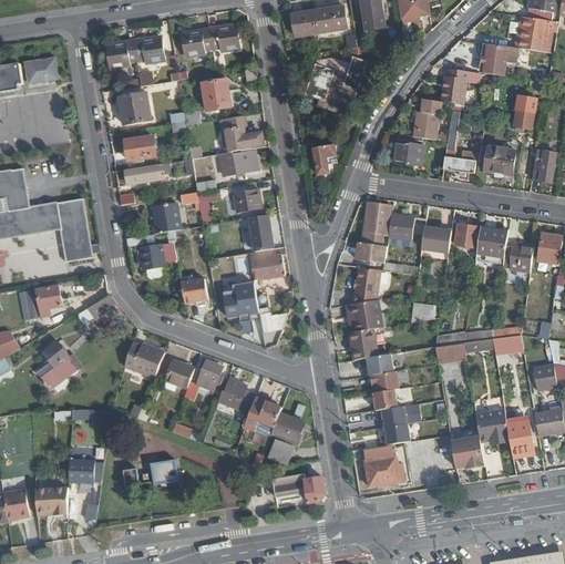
[(396,23),(391,0),(358,0),(362,28),(396,23)]
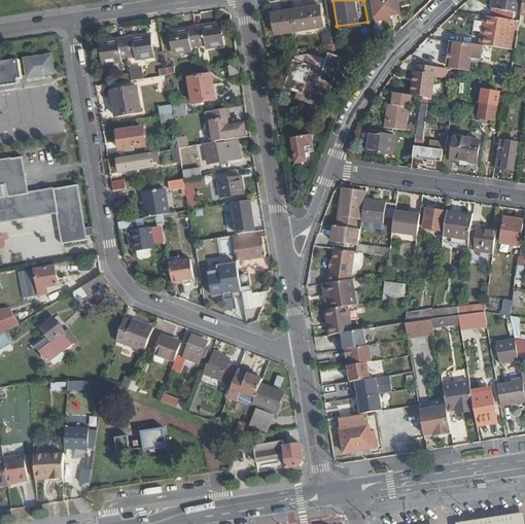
[(397,9),(395,0),(369,0),(372,16),(388,14),(388,10),(397,9)]
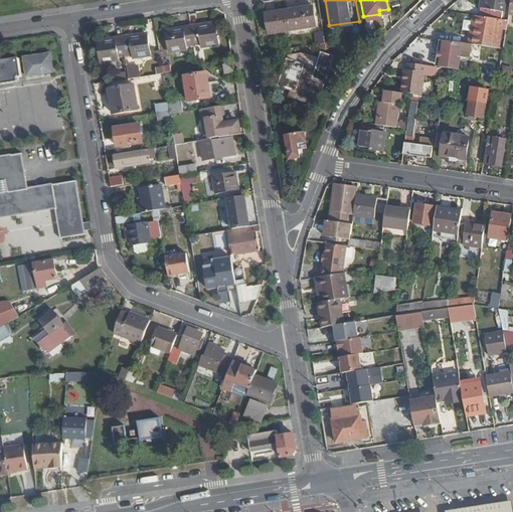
[(501,13),(503,0),(479,0),(478,9),(501,13)]
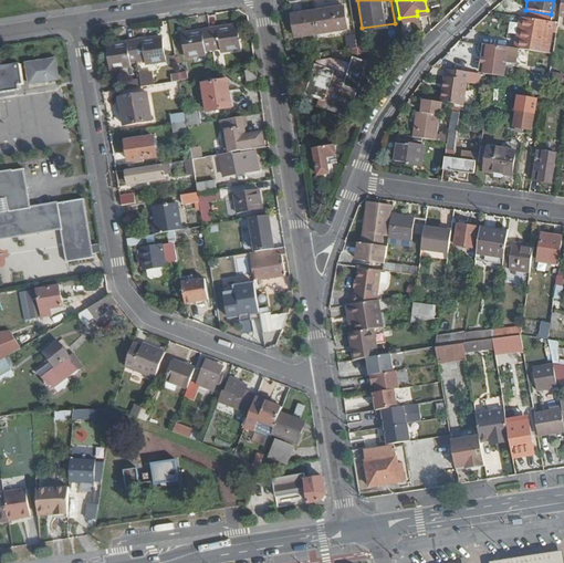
[(345,25),(342,4),(290,12),(293,34),(345,25)]
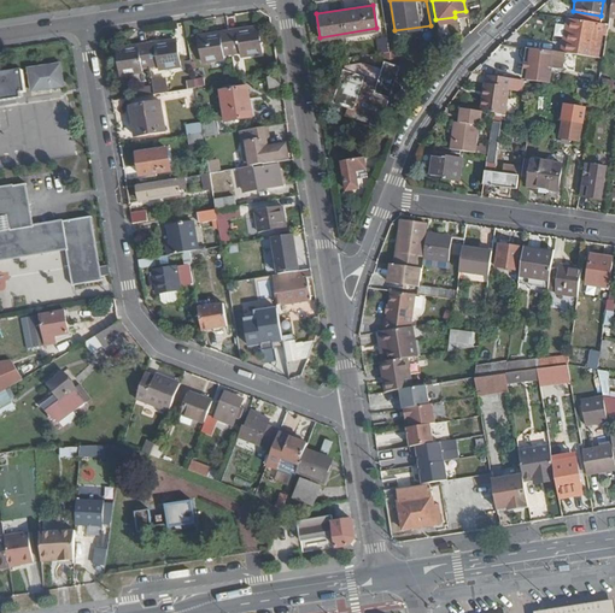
[(591,56),(595,31),(598,33),(599,22),(569,17),(563,52),(591,56)]
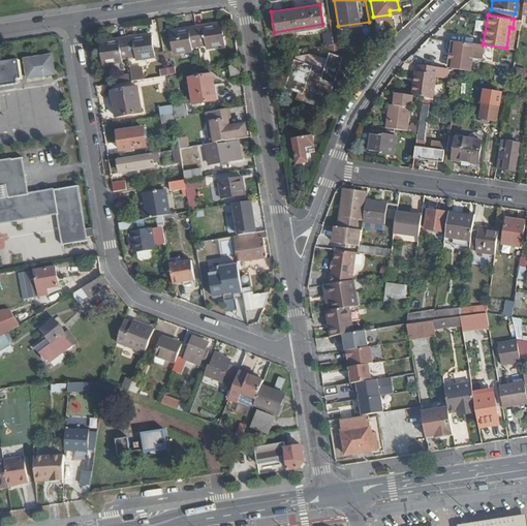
[(225,45),(222,24),(205,27),(204,24),(195,25),(198,47),(206,45),(206,48),(225,45)]
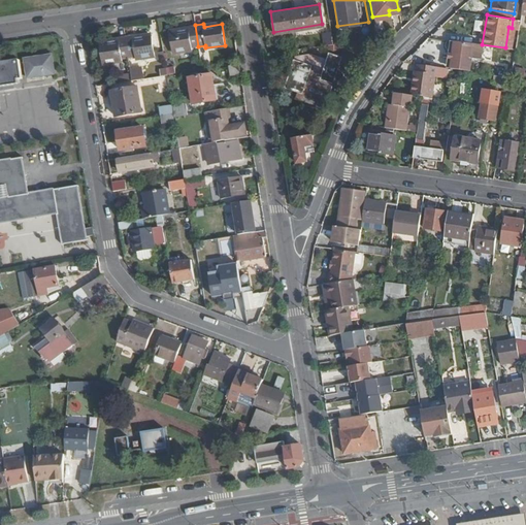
[(198,46),(195,25),(187,26),(188,30),(169,32),(172,53),(192,50),(192,46),(198,46)]
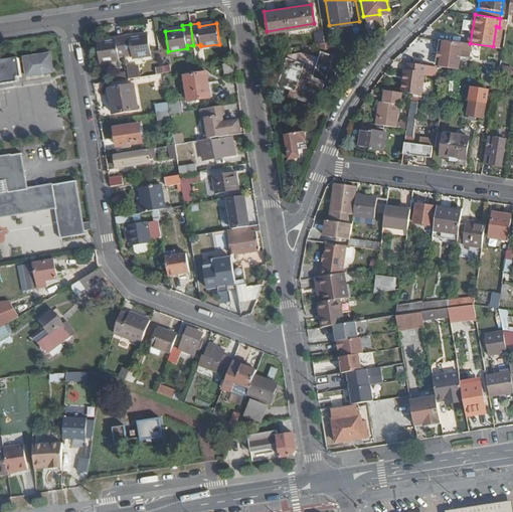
[(313,41),(321,39),(320,29),(312,30),(313,41)]
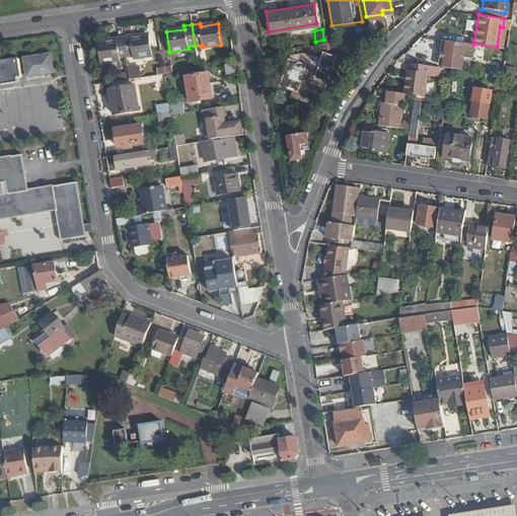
[(151,54),(148,33),(131,37),(131,33),(122,34),(125,56),(132,55),(132,57),(151,54)]
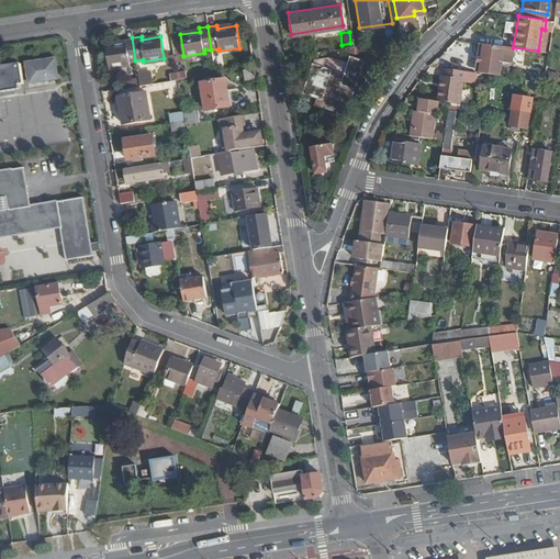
[(135,60),(132,37),(124,38),(124,42),(104,45),(108,67),(127,64),(127,62),(135,60)]
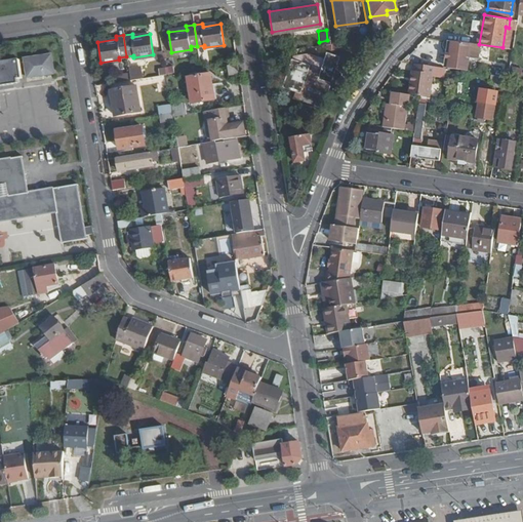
[(473,57),(475,44),(448,40),(444,67),(461,70),(464,56),(473,57)]
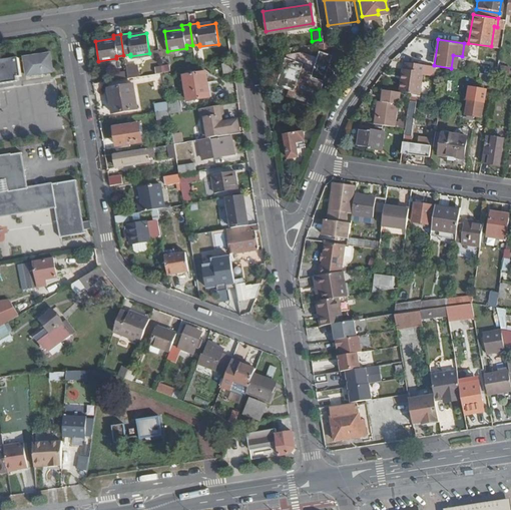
[(323,78),(332,52),(319,48),(310,74),(323,78)]
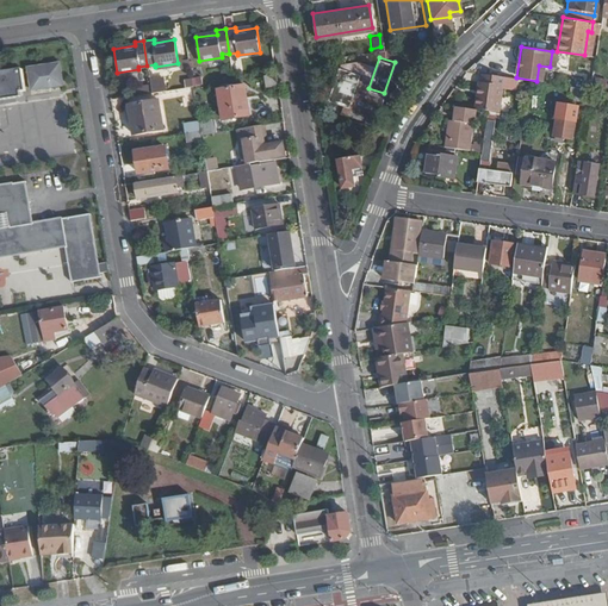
[(61,83),(59,61),(28,66),(31,88),(61,83)]
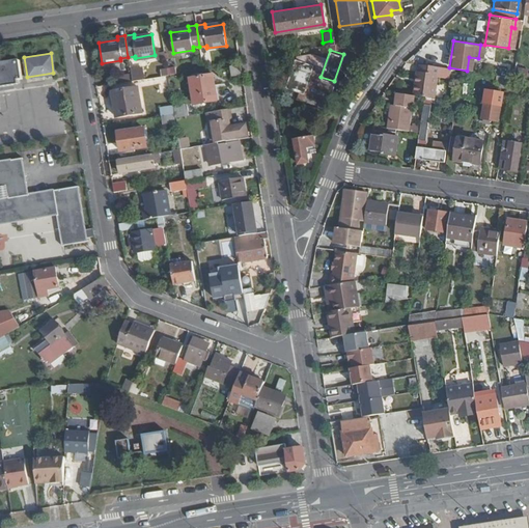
[(303,91),(313,63),(295,57),(285,85),(303,91)]
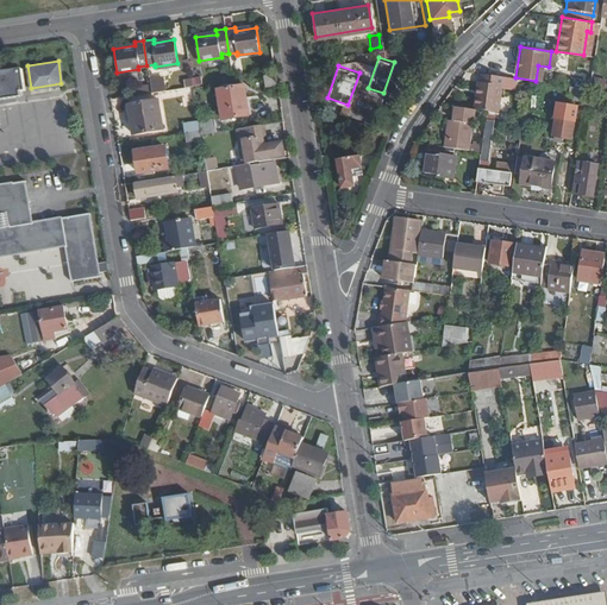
[(0,98),(14,95),(13,90),(25,89),(22,67),(5,69),(5,71),(0,71),(0,98)]
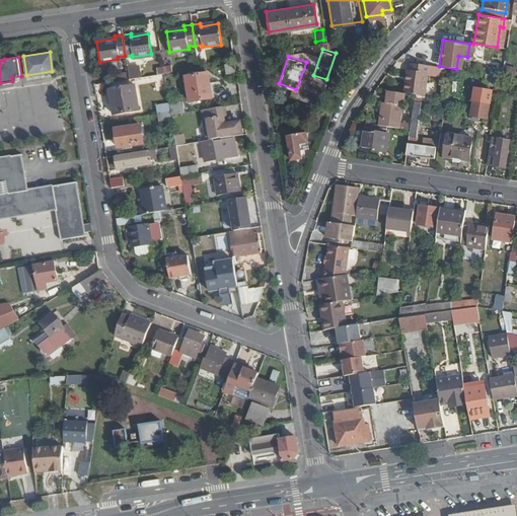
[(423,95),(426,72),(435,74),(436,66),(410,62),(407,80),(403,79),(401,92),(413,93),(420,94),(423,95)]
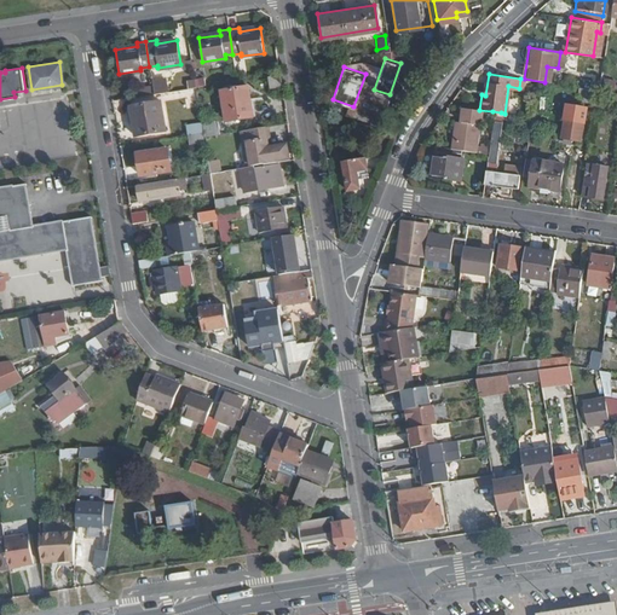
[(163,75),(149,76),(150,91),(165,90),(163,75)]
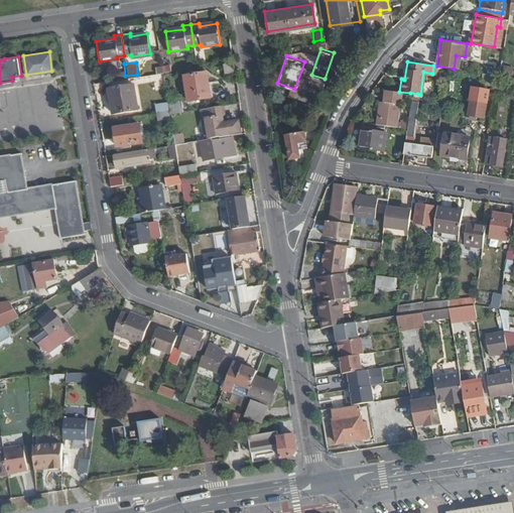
[(207,86),(205,72),(182,75),(186,100),(209,97),(209,94),(211,93),(210,86),(207,86)]
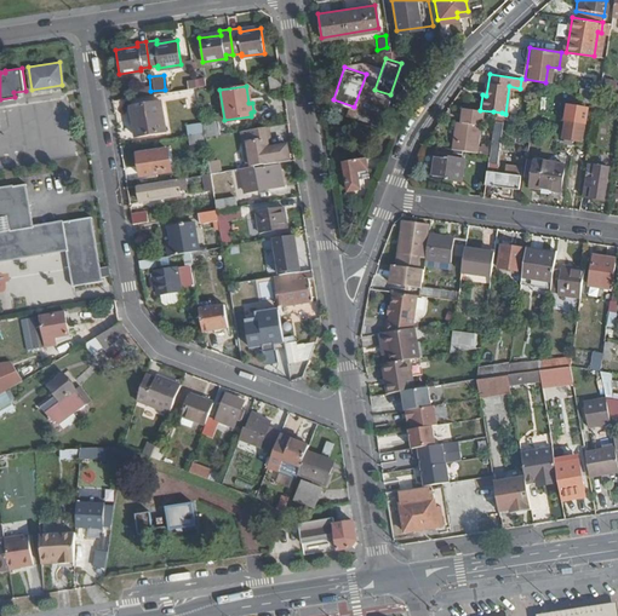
[(595,103),(598,90),(578,87),(577,99),(595,103)]
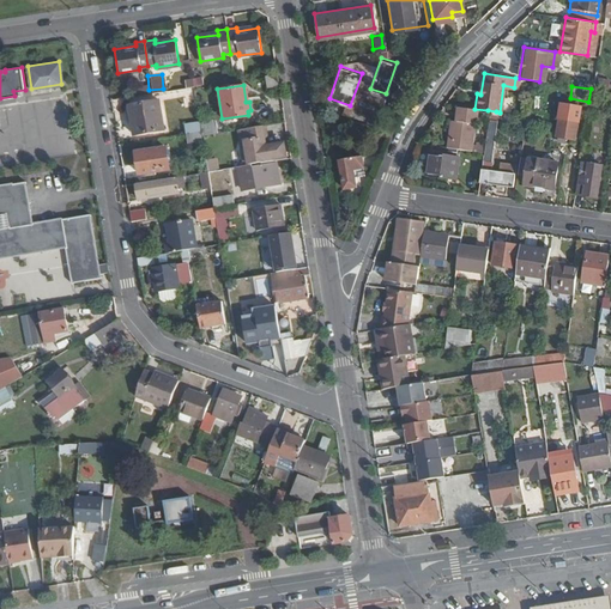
[(183,101),(182,89),(173,90),(174,102),(183,101)]
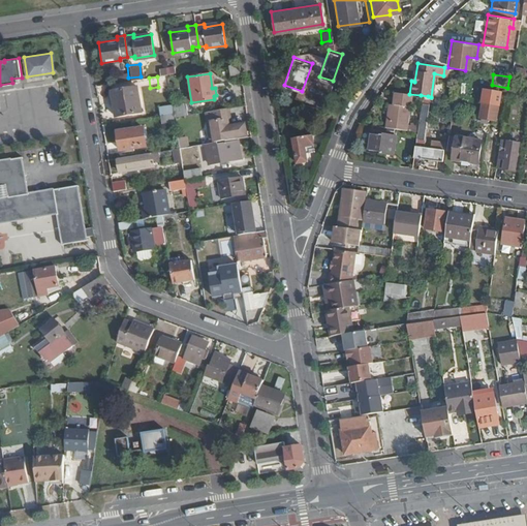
[(138,111),(135,86),(110,90),(113,115),(138,111)]
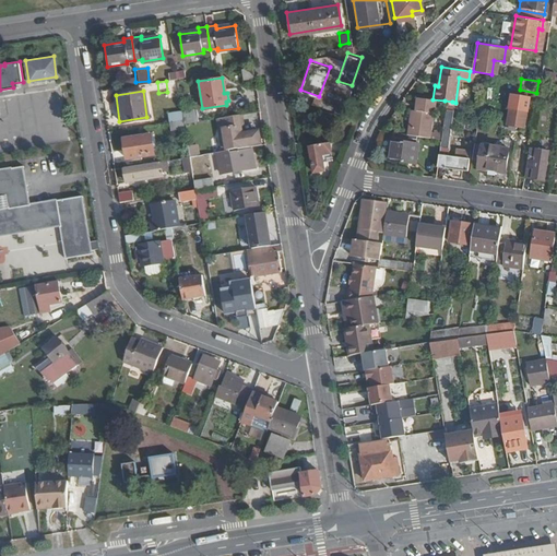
[(428,137),(433,99),(416,96),(414,110),(407,109),(404,133),(428,137)]
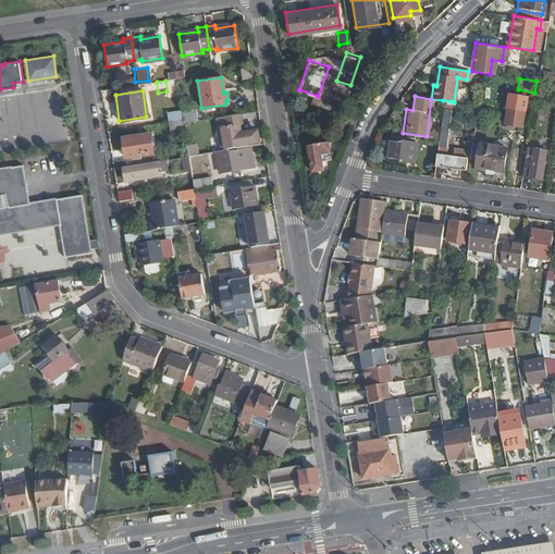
[(519,126),(521,108),(514,107),(515,100),(506,98),(502,123),(519,126)]
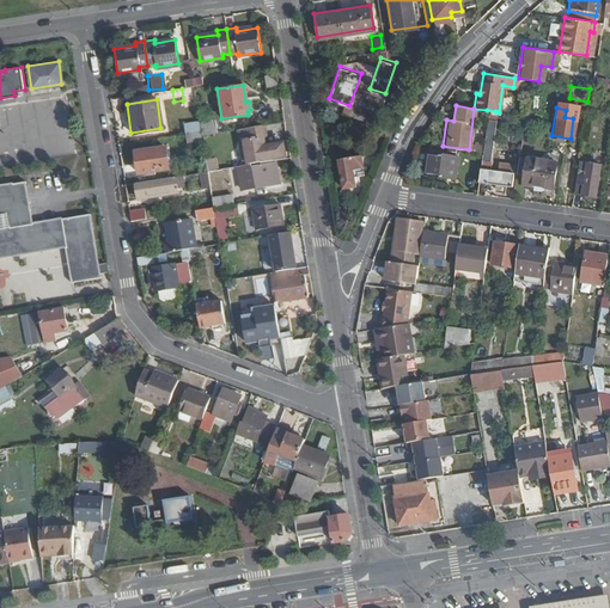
[(508,186),(512,164),(488,160),(495,111),(487,110),(476,182),(508,186)]
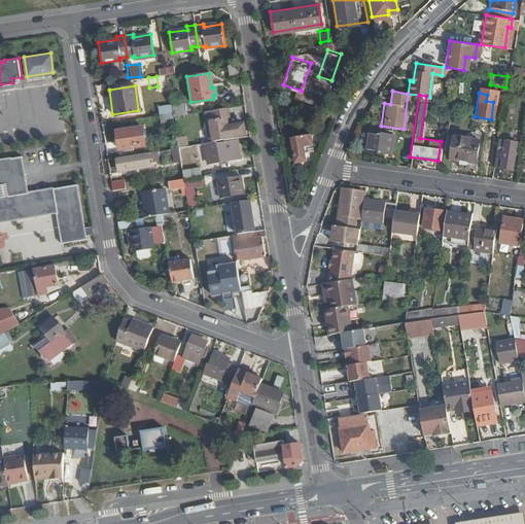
[(435,111),(436,100),(429,99),(427,115),(441,117),(442,111),(435,111)]
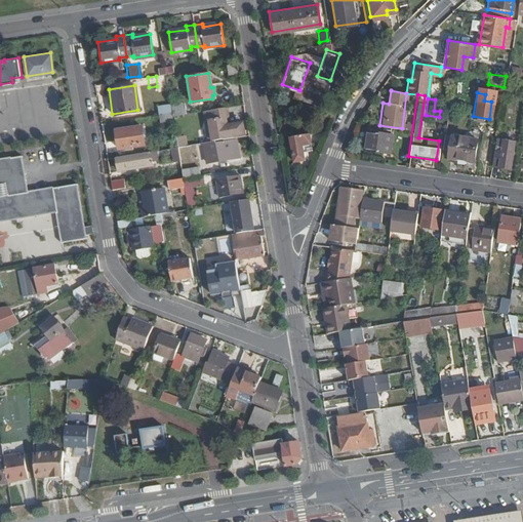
[(185,113),(184,102),(170,104),(171,111),(171,115),(185,113)]
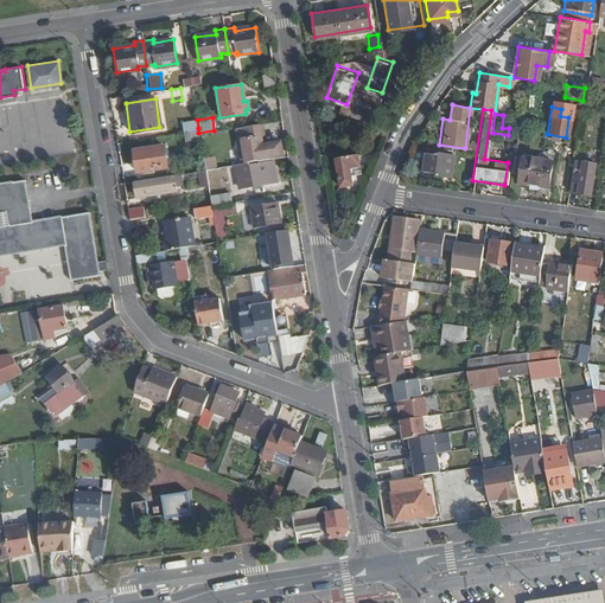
[(282,156),(279,141),(260,143),(258,123),(235,127),(241,162),(282,156)]
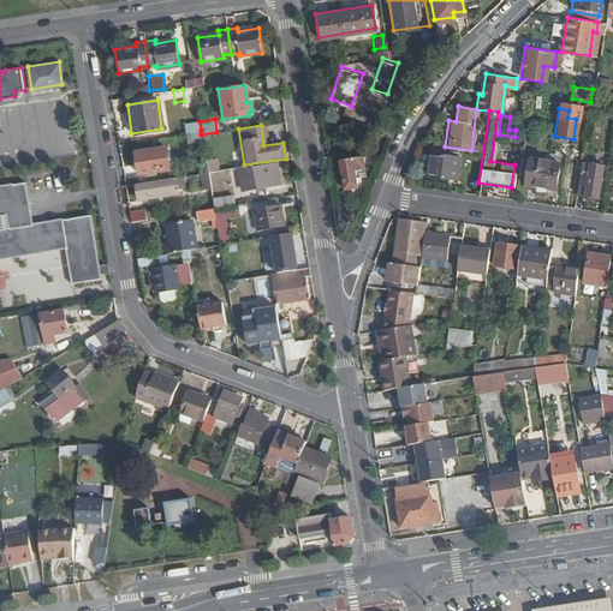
[(201,135),(201,130),(186,132),(188,141),(202,139),(201,135)]
